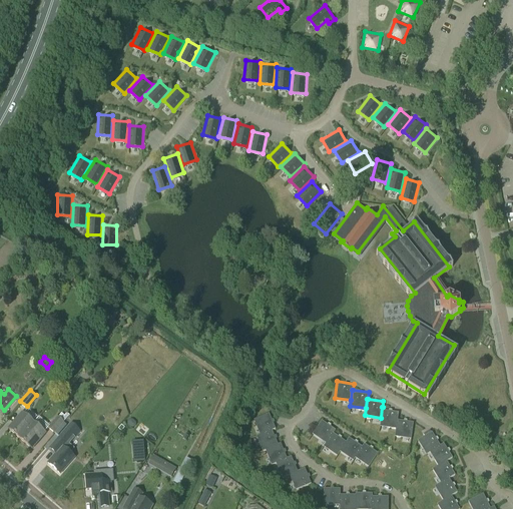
[(398,410),(383,407),(382,407),(381,418),(380,424),(395,426),(396,426),(397,417),(398,410)]
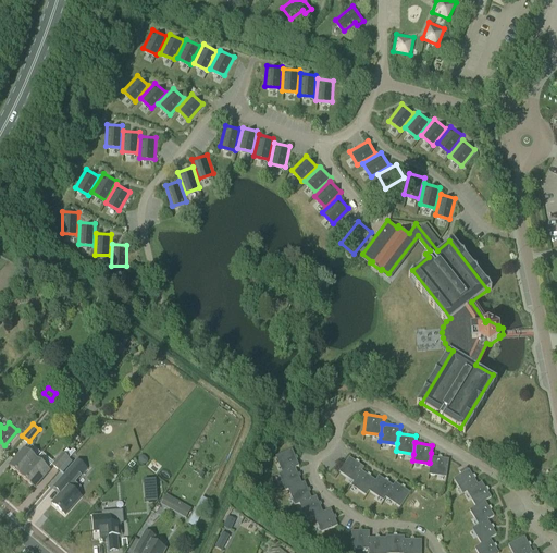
[(22,472),(36,456),(24,445),(14,456),(16,458),(11,464),(22,472)]
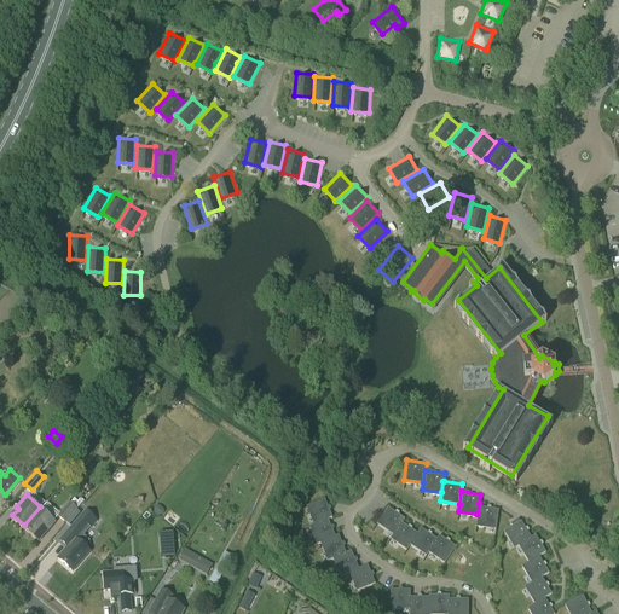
[(81,502),(74,496),(70,499),(69,498),(57,513),(65,520),(81,502)]
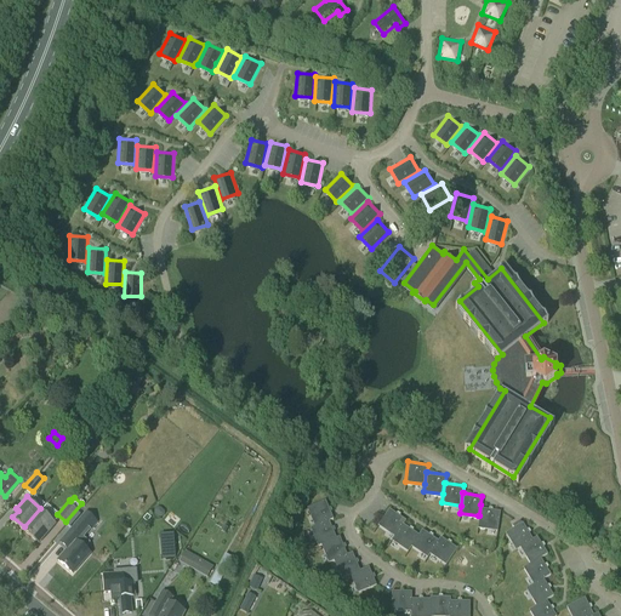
[(314,524),(330,517),(332,515),(325,497),(307,505),(314,523),(314,524)]
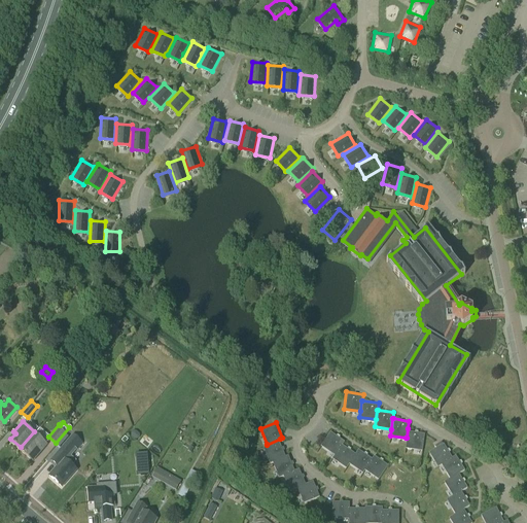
[(424,431),(408,428),(407,438),(406,438),(406,446),(422,448),(424,431)]
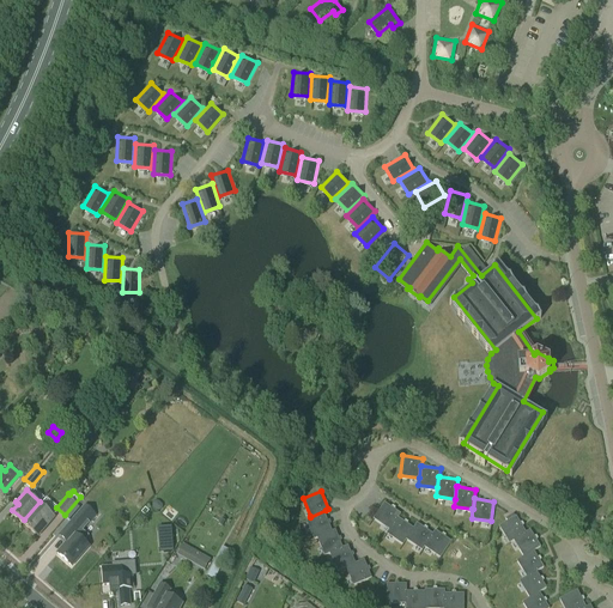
[(398,514),(400,510),(384,499),(372,515),(389,527),(398,514)]
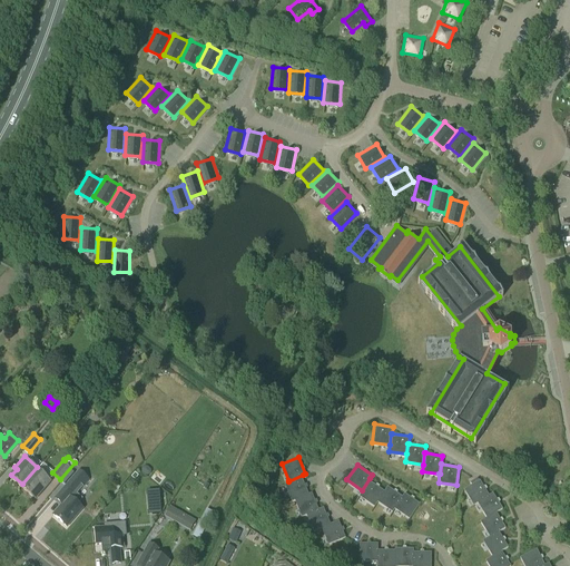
[(77,491),(90,476),(79,466),(53,495),(62,501),(53,511),(67,523),(82,505),(70,495),(75,490),(77,491)]
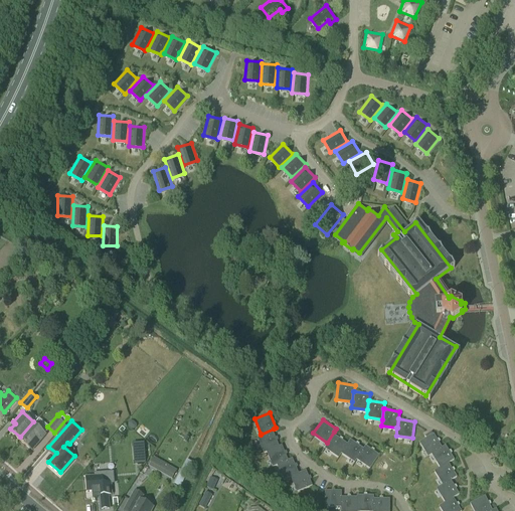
[(33,421),(20,437),(30,446),(34,440),(36,442),(45,432),(33,421)]
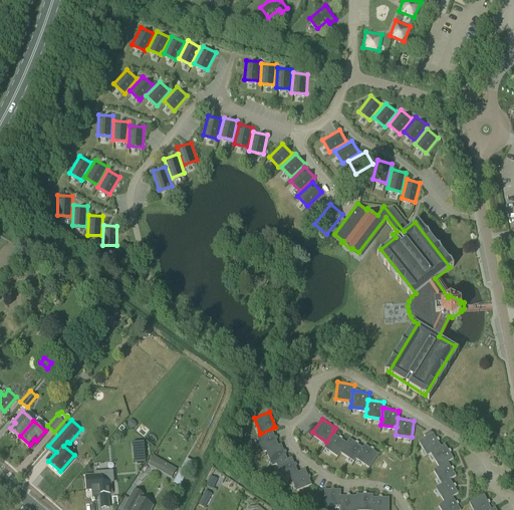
[(278,443),(278,442),(273,428),(260,434),(260,433),(257,434),(263,450),(266,448),(266,449),(278,443)]
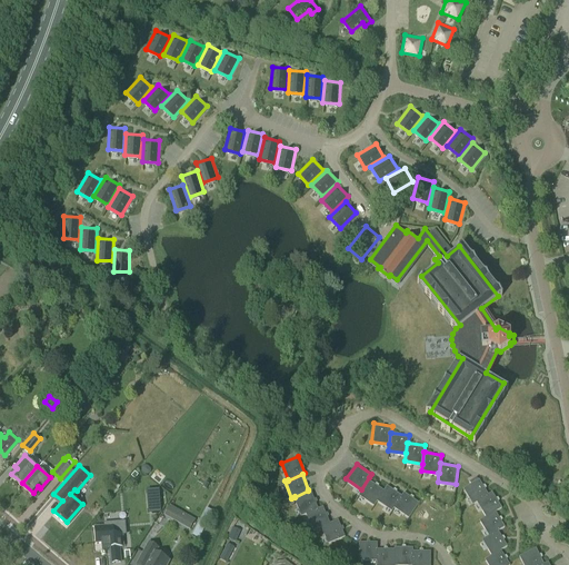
[(488,492),(488,491),(479,476),(462,486),(472,502),(476,499),(476,498),(488,492)]
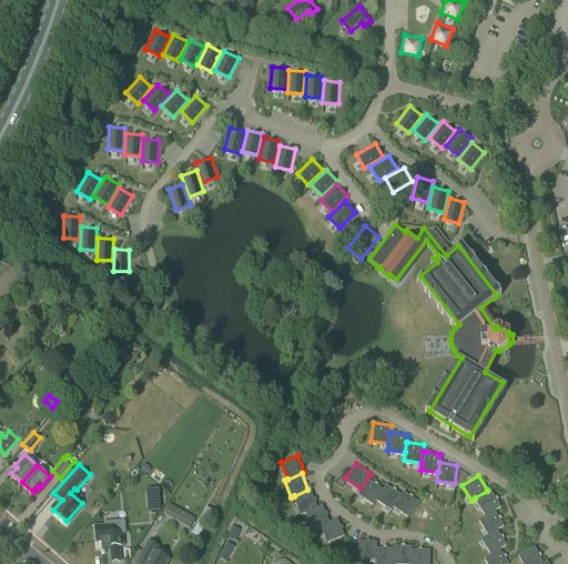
[(383,486),(368,476),(361,489),(357,492),(373,502),(376,497),(376,496),(383,486)]
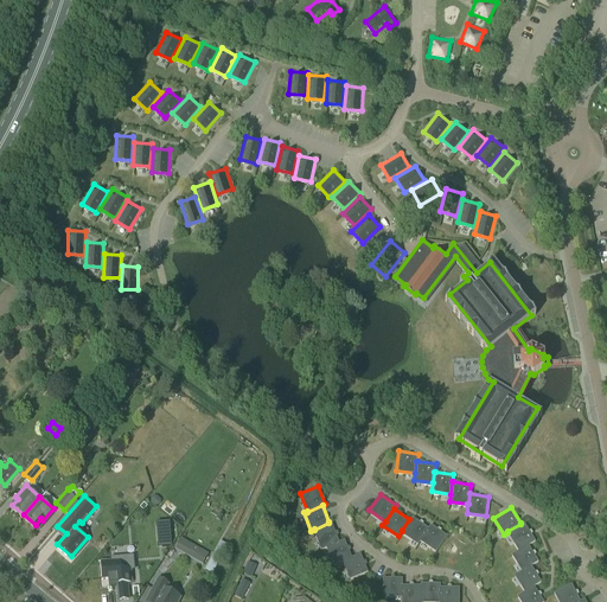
[(428,525),(413,514),(409,519),(402,530),(402,531),(417,542),(420,538),(428,525)]
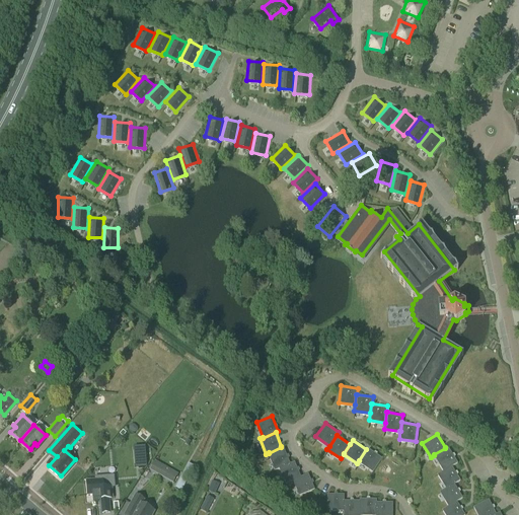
[(451,463),(452,463),(457,460),(449,445),(445,447),(445,448),(434,454),(434,455),(442,468),(443,468),(451,463)]
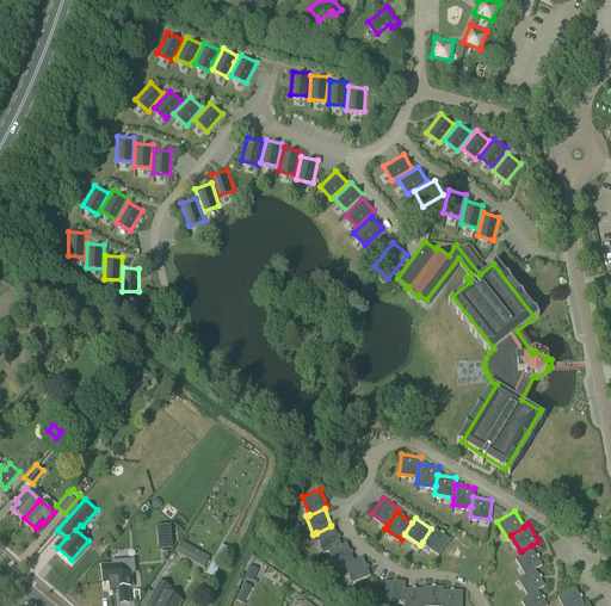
[(341,543),(341,542),(334,525),(331,525),(331,526),(316,533),(323,550),(328,548),(328,549),(341,543)]
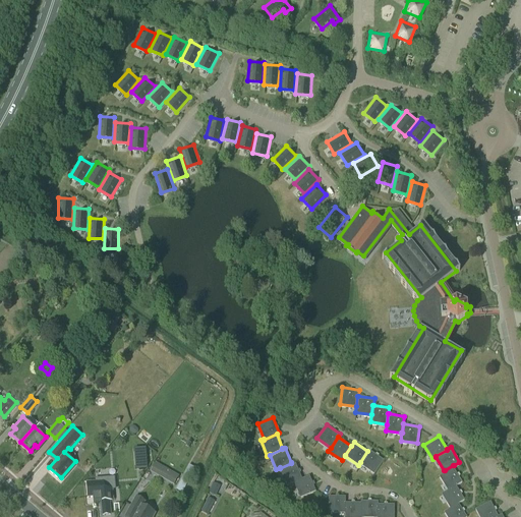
[(360,462),(373,471),(384,457),(369,448),(367,451),(360,462)]
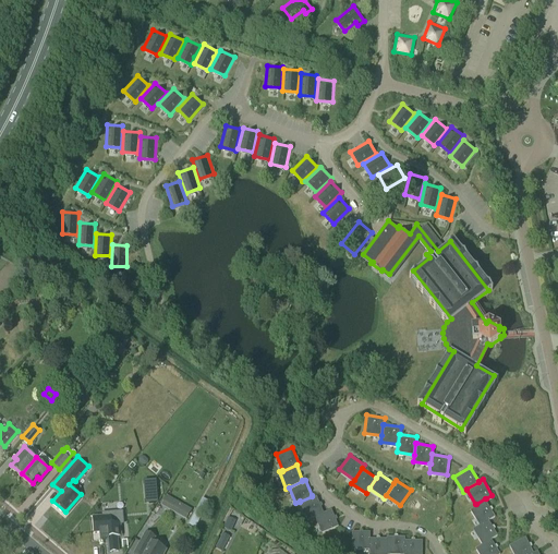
[(324,510),(323,509),(316,494),(312,495),(312,496),(300,502),(306,517),(315,514),(324,510)]
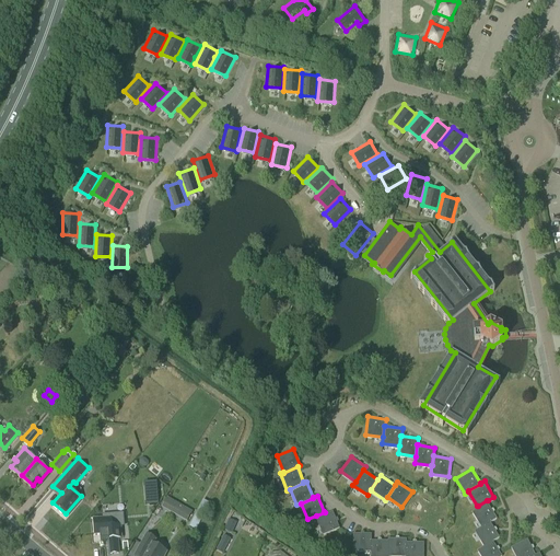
[(197,528),(210,500),(202,497),(189,523),(197,528)]
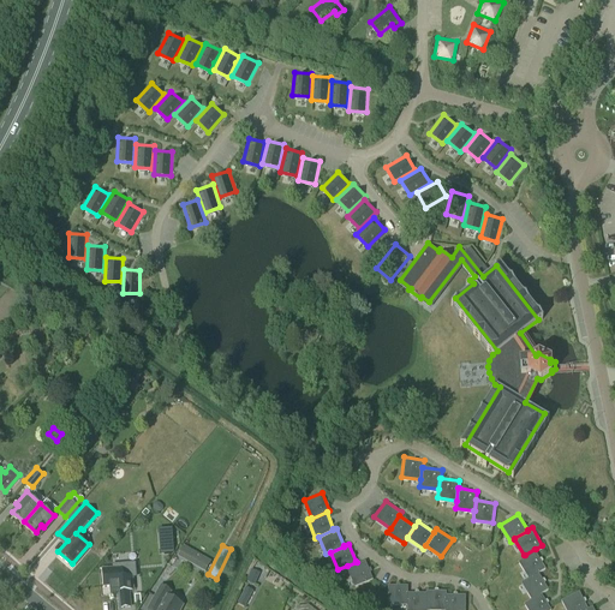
[(545,566),(536,549),(535,549),(525,555),(524,555),(518,558),(527,575),(538,569),(545,566)]
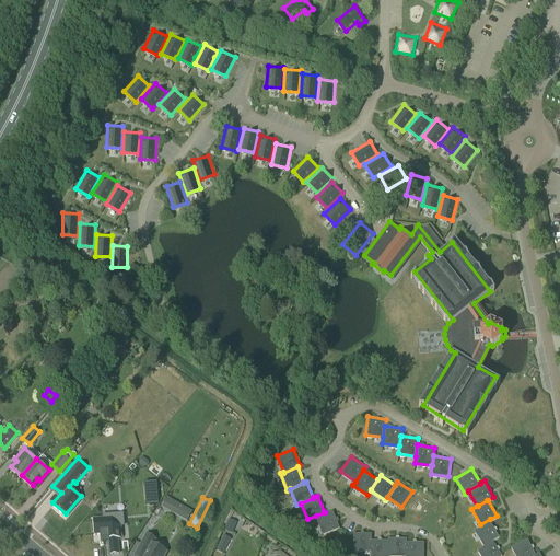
[(182,502),(176,512),(187,518),(193,509),(182,502)]
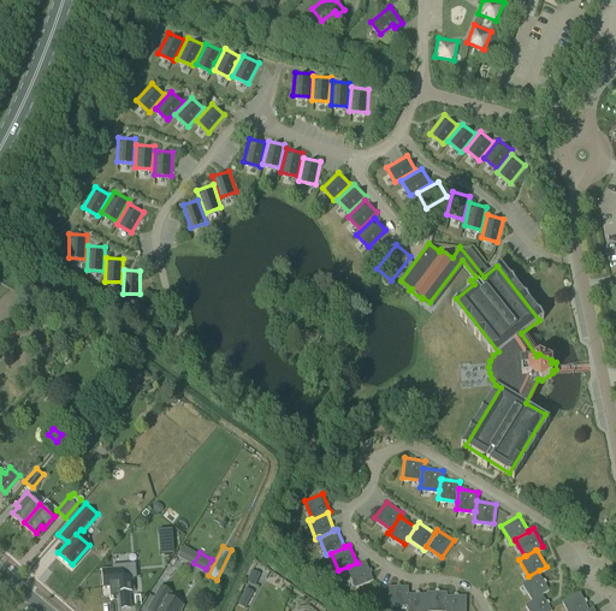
[(357,563),(348,567),(355,585),(373,577),(365,558),(356,562),(357,563)]
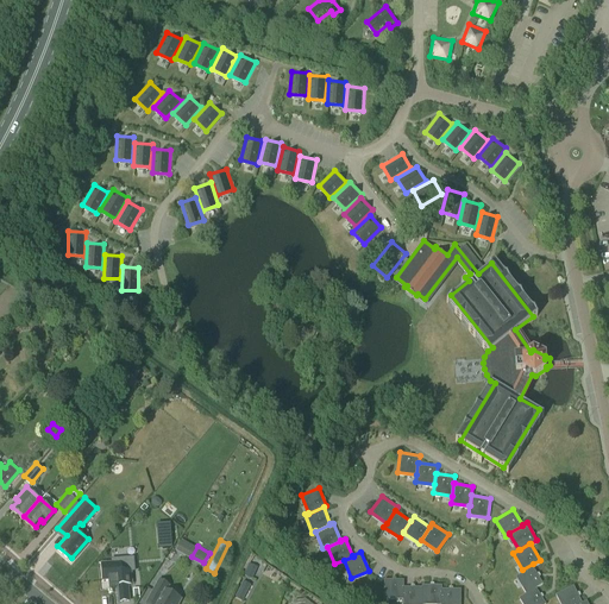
[(121,568),(120,559),(101,560),(102,578),(108,577),(110,583),(119,582),(120,597),(129,597),(127,580),(131,580),(131,567),(121,568)]
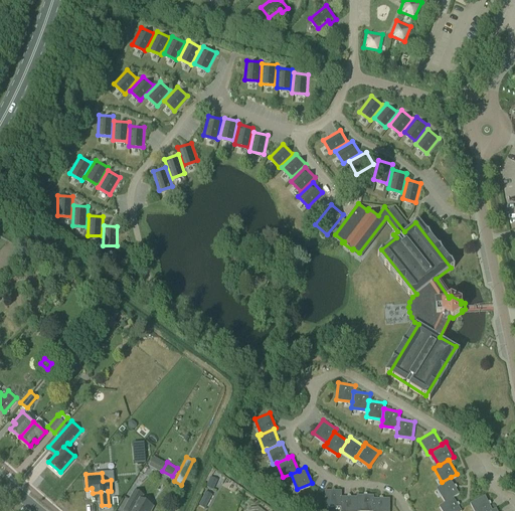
[(459,491),(451,477),(442,482),(436,486),(445,499),(445,500),(453,495),(459,491)]
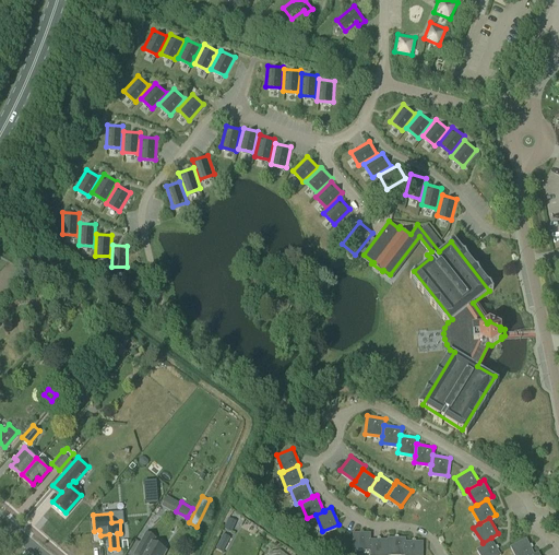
[(162,554),(166,547),(153,540),(156,534),(145,529),(133,552),(139,554),(162,554)]
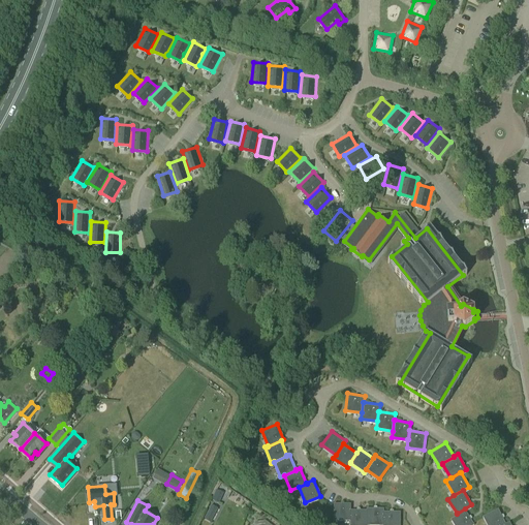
[(350,507),(350,501),(333,501),(334,518),(350,518),(350,507)]
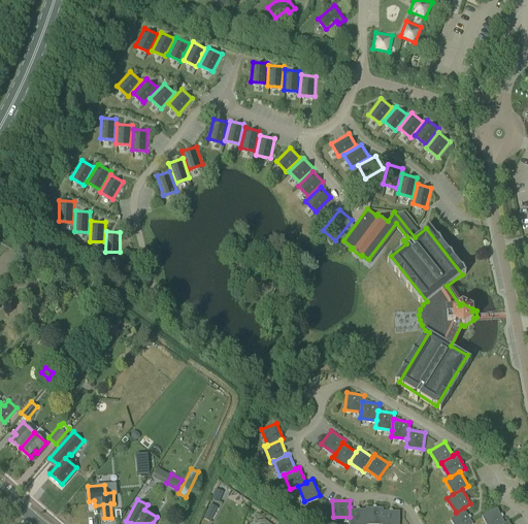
[(383,509),(383,504),(366,504),(366,506),(366,522),(382,522),(383,522),(383,509)]
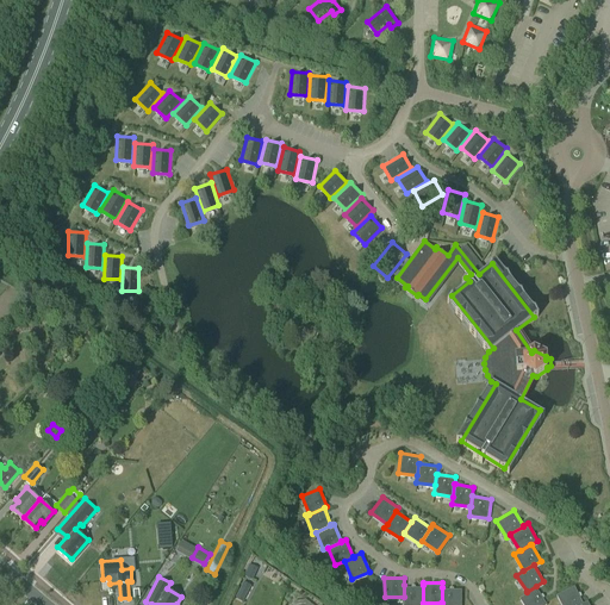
[(573,604),(583,600),(574,584),(556,592),(562,604),(573,604)]
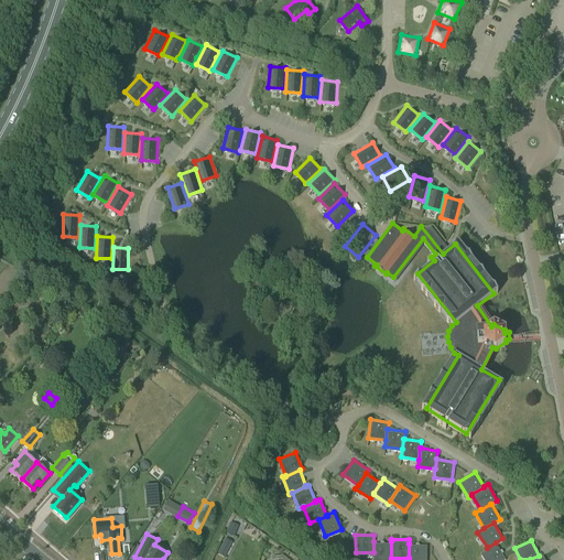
[(391,541),(373,541),(373,552),(373,559),(391,559),(391,558),(391,541)]
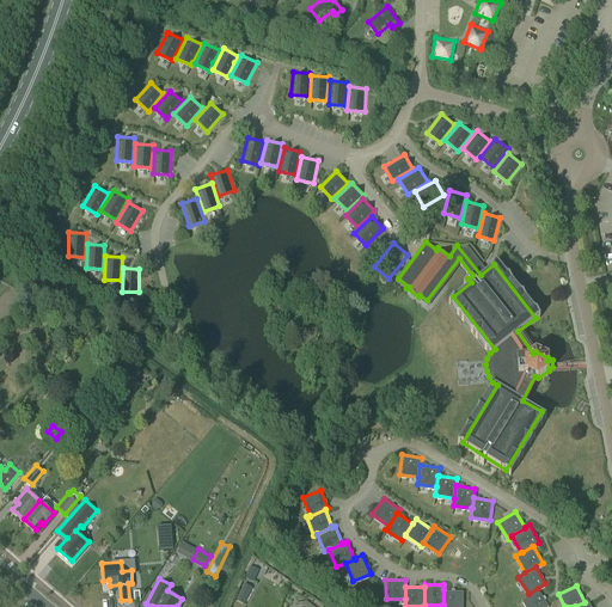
[(543,606),(549,604),(538,588),(528,594),(528,593),(521,598),(526,606),(543,606)]
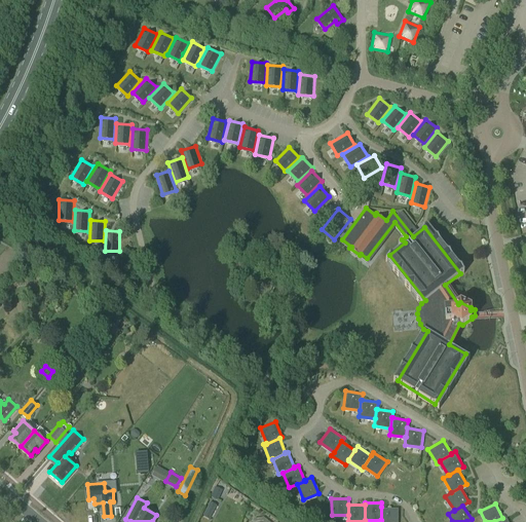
[(398,521),(398,507),(381,507),(381,520),(380,520),(380,521),(398,521)]
